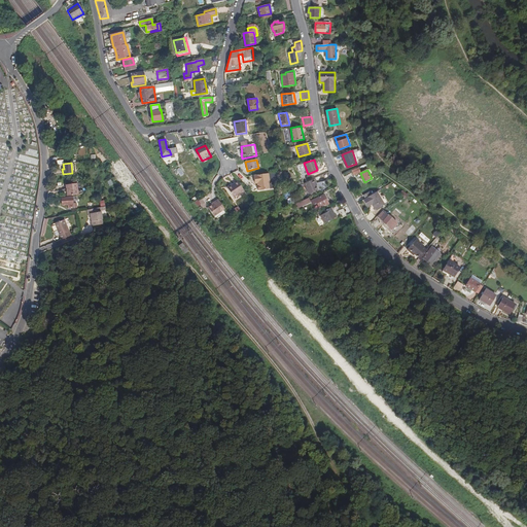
[(271,182),(271,175),(256,176),(256,182),(258,182),(258,184),(259,191),(271,190),(270,182),(271,182)]
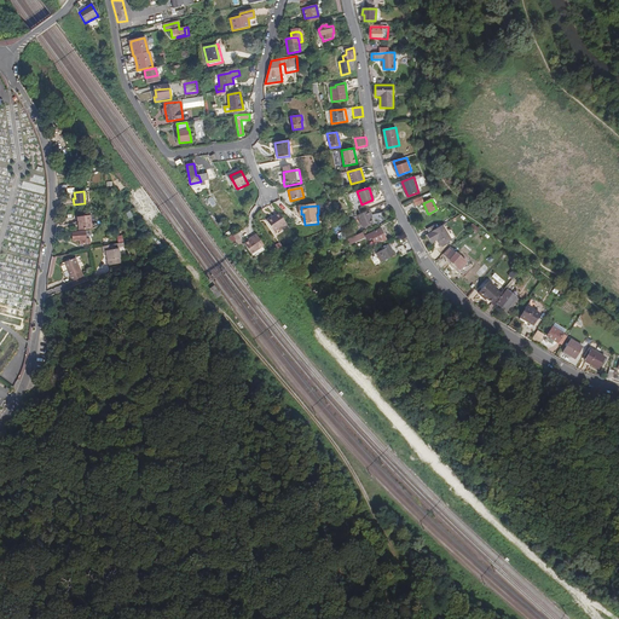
[(372,224),(371,219),(368,210),(358,215),(363,227),(372,224)]
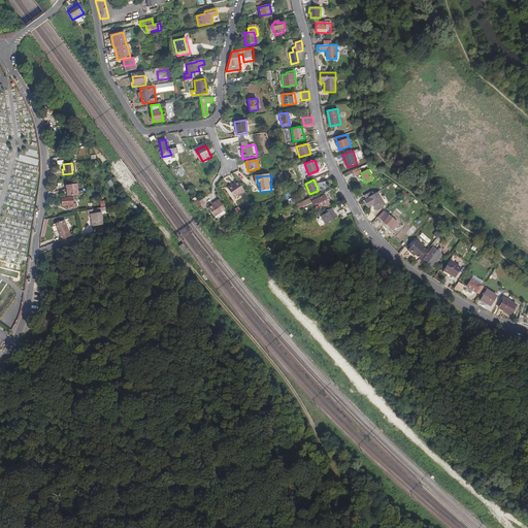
[(245,190),(238,180),(229,188),(235,197),(245,190)]
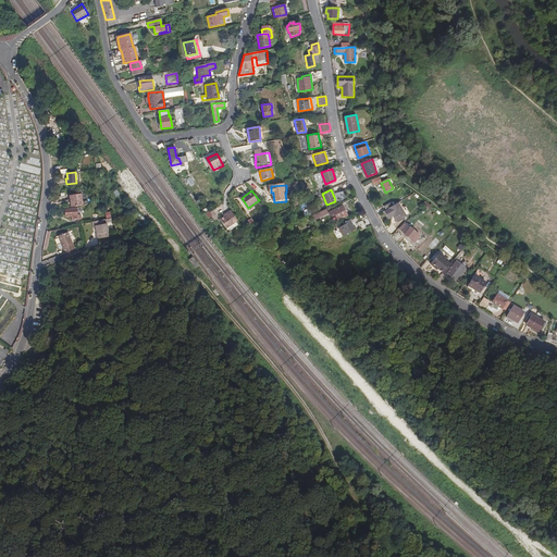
[(84,206),(83,194),(71,195),(72,207),(84,206)]
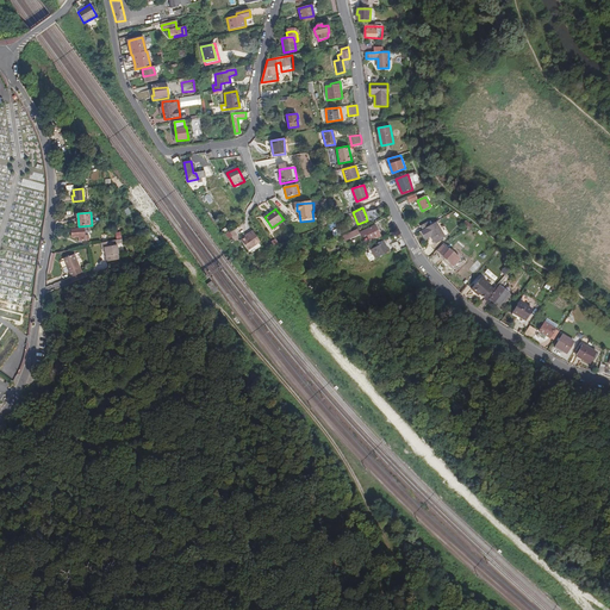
[(446,238),(436,222),(435,222),(430,225),(423,230),(421,231),(425,240),(431,237),(435,243),(446,238)]
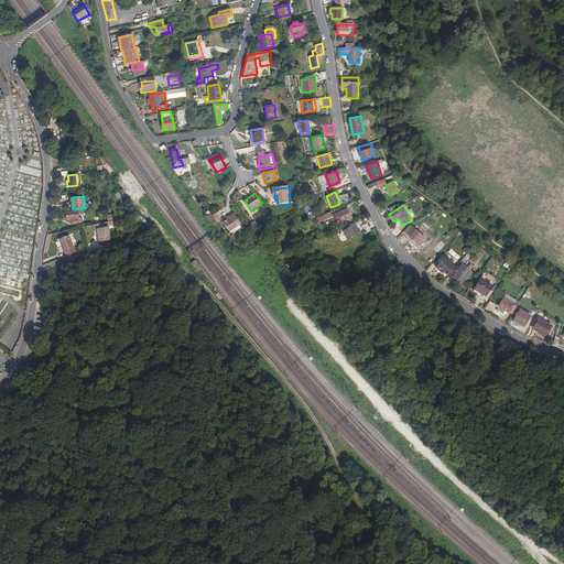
[(348,221),(351,219),(347,208),(339,212),(335,214),(337,217),(339,217),(342,223),(347,219),(348,221)]
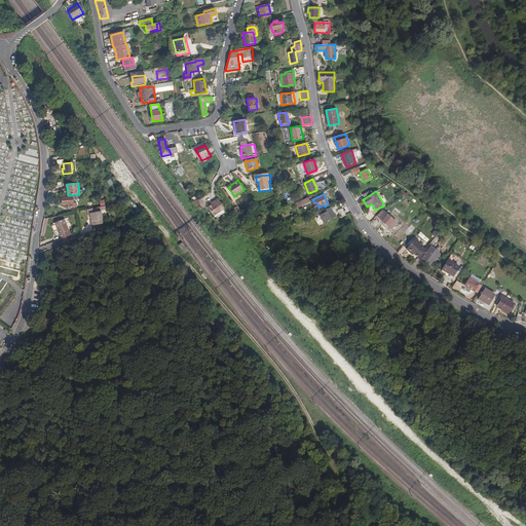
[(73,203),(72,196),(61,197),(62,205),(67,204),(67,209),(76,207),(76,203),(73,203)]
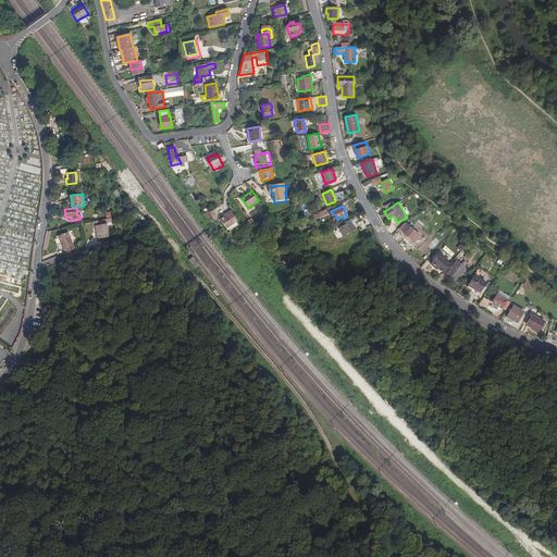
[(238,221),(231,210),(226,213),(227,214),(221,220),(227,229),(238,221)]
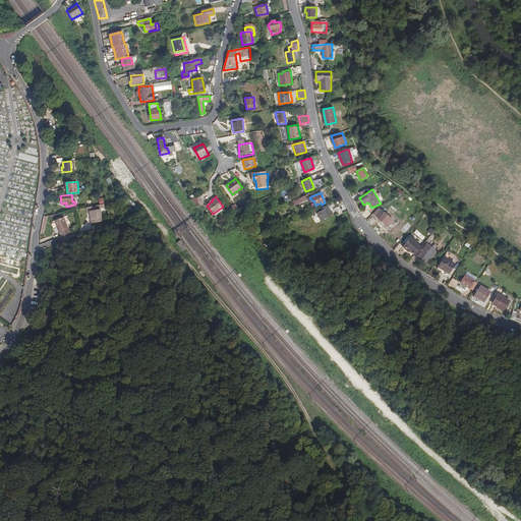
[(295,206),(307,199),(305,196),(296,200),(296,199),(293,200),(295,206)]
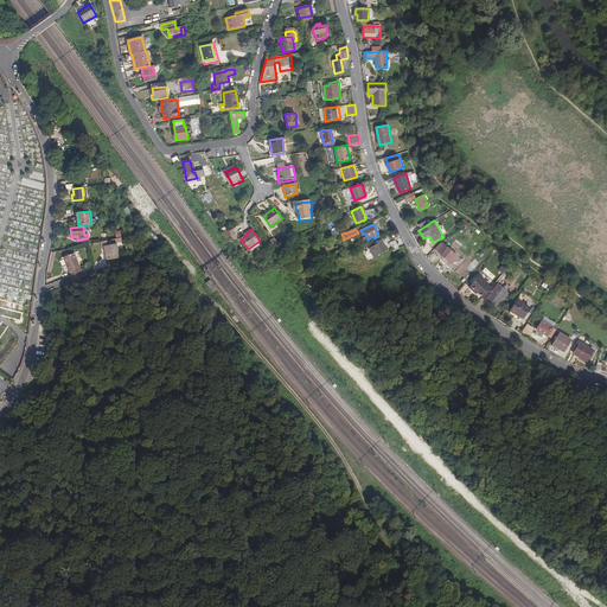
[(228,230),(222,235),(225,240),(231,236),(228,230)]
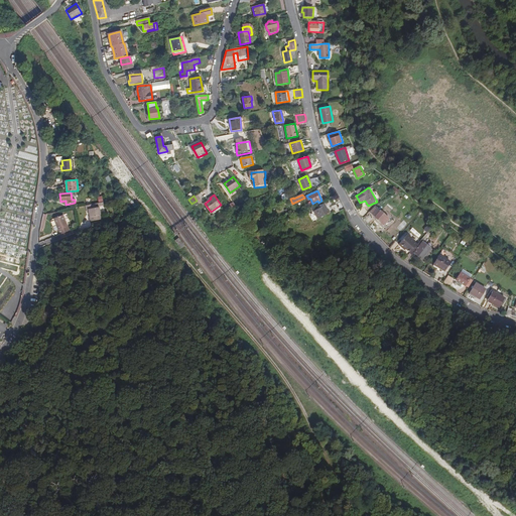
[(101,220),(98,207),(97,203),(85,206),(86,210),(88,210),(90,222),(101,220)]
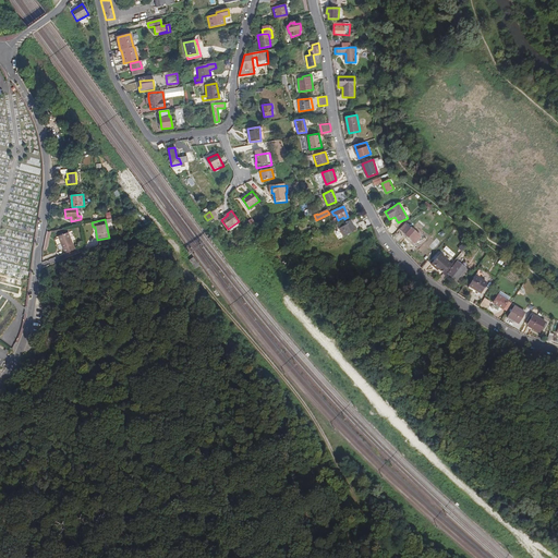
[(356,230),(351,219),(346,222),(347,223),(339,228),(343,237),(356,230)]
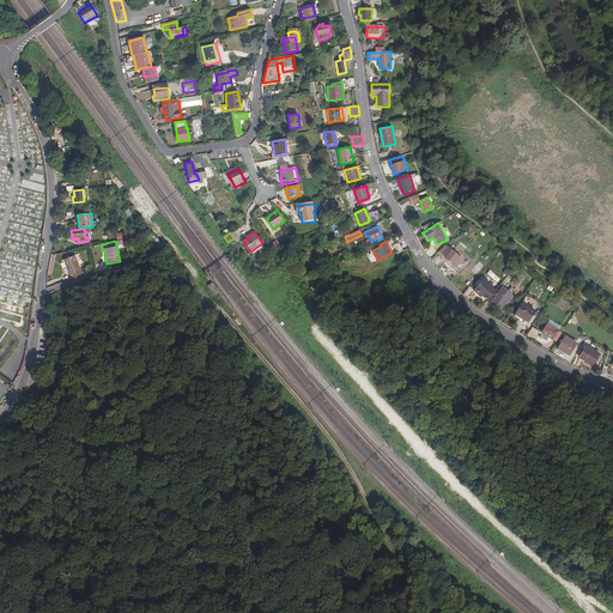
[(451,250),(447,246),(439,252),(445,258),(455,267),(462,260),(451,250)]
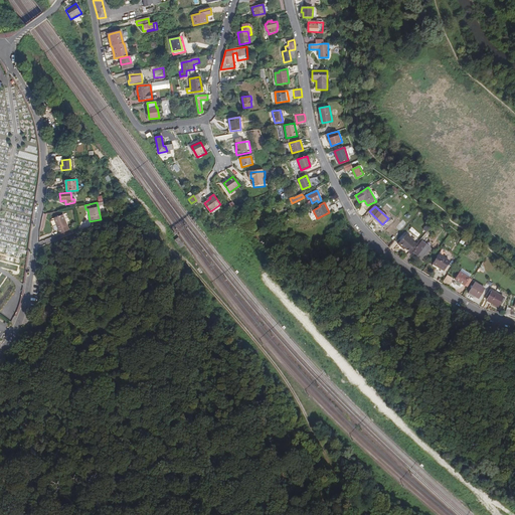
[(69,230),(62,214),(53,218),(59,234),(69,230)]
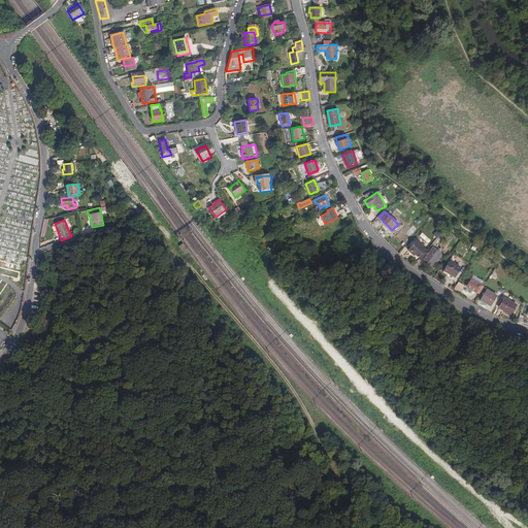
[(427,251),(420,244),(421,243),(417,240),(408,250),(411,253),(414,253),(416,255),(420,258),(427,251)]
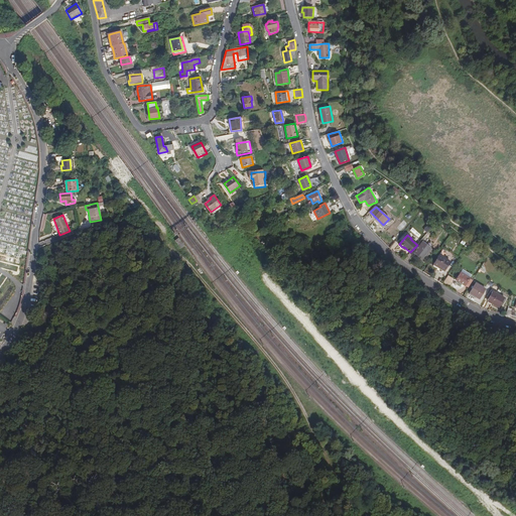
[(184,246),(178,238),(174,241),(180,249),(184,246)]
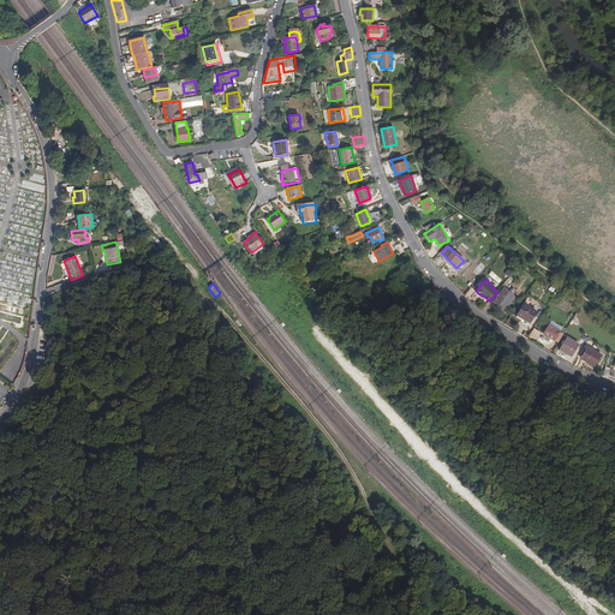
[(503,310),(514,296),(505,288),(506,285),(505,284),(497,292),(489,300),(488,302),(493,305),(495,303),(503,310)]
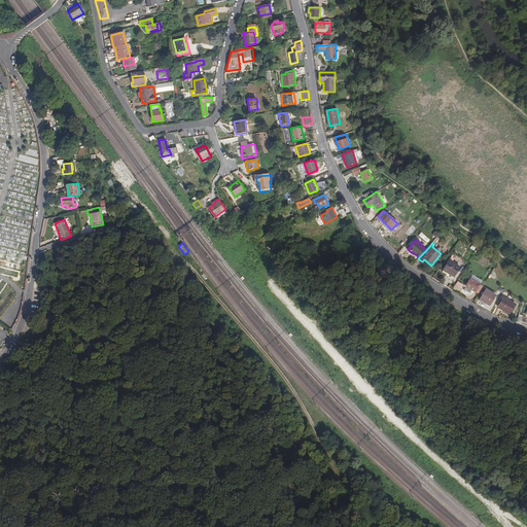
[(454,264),(449,260),(443,270),(454,277),(459,267),(454,264)]
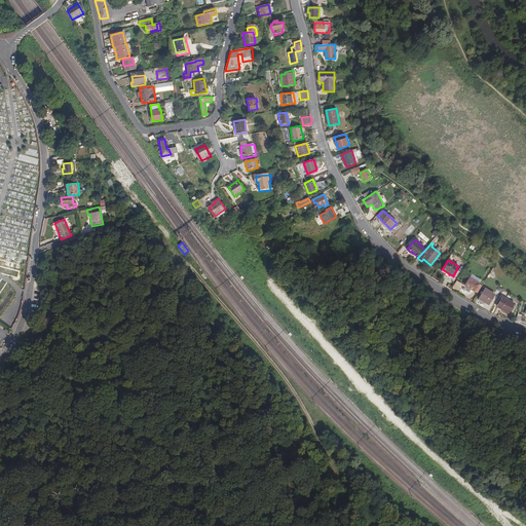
[(477,294),(482,286),(479,285),(479,284),(476,282),(471,278),(470,277),(464,286),(477,294)]
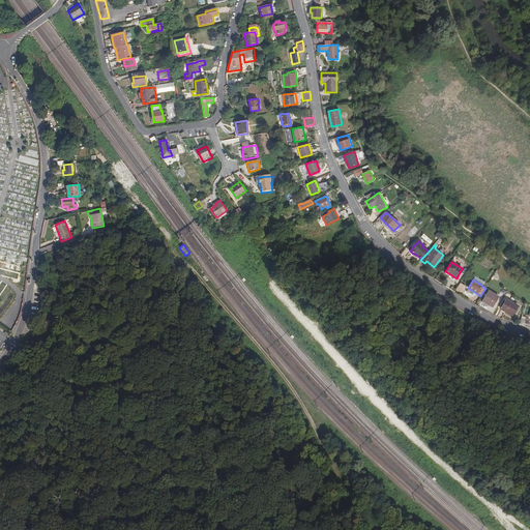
[(460,283),(455,289),(462,293),(467,287),(460,283)]
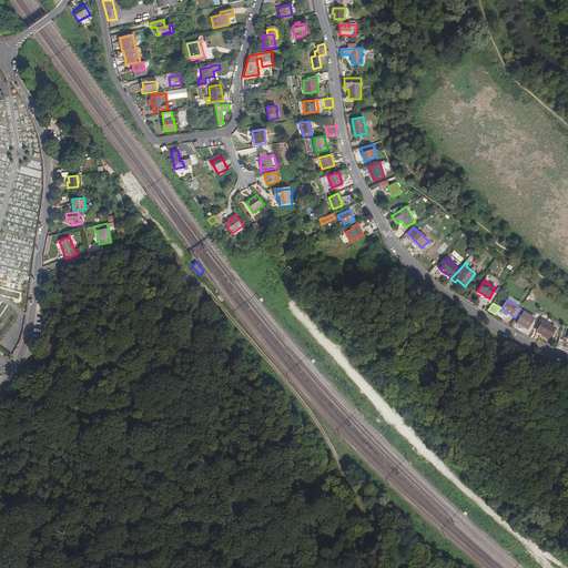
[(535,318),(524,312),(517,323),(528,330),(535,318)]
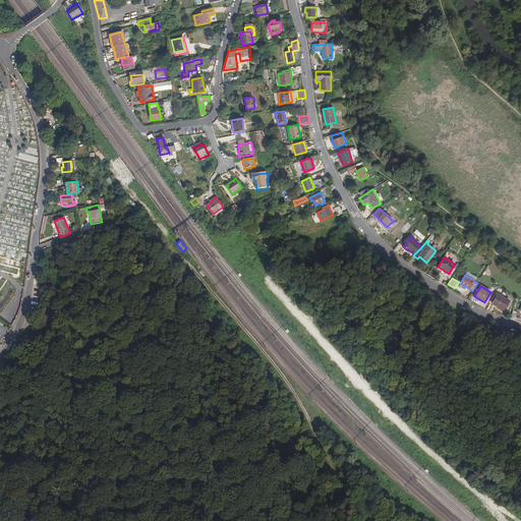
[(510,301),(498,294),(493,304),(505,310),(510,301)]
